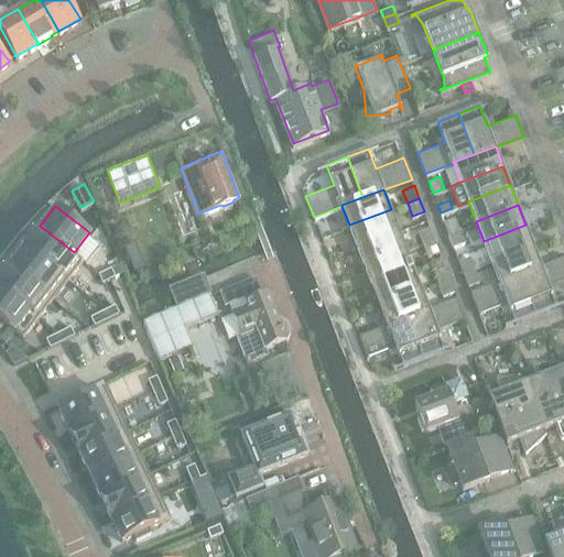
[(357,244),(399,229),(391,209),(349,225),(357,244)]
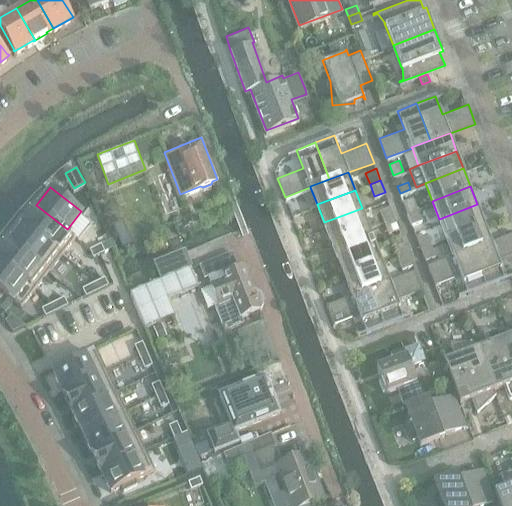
[(407,211),(417,207),(413,195),(402,199),(407,211)]
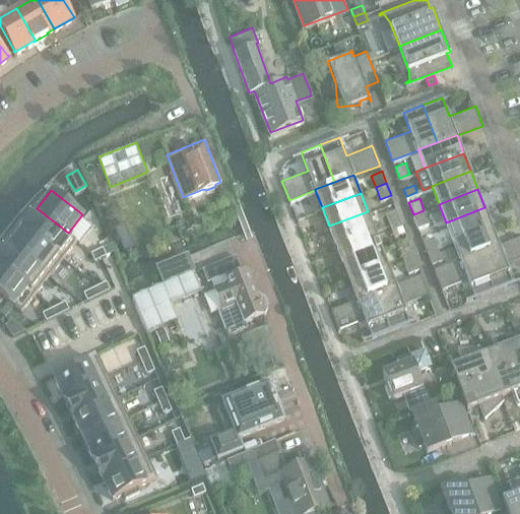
[(390,223),(400,219),(396,207),(385,211),(390,223)]
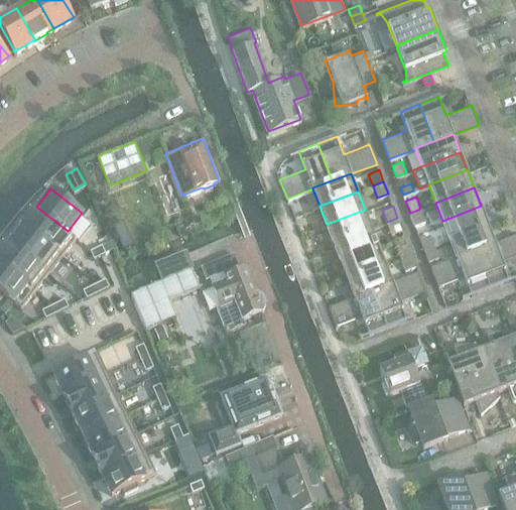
[(481,206),(442,221),(449,239),(488,224),(481,206)]
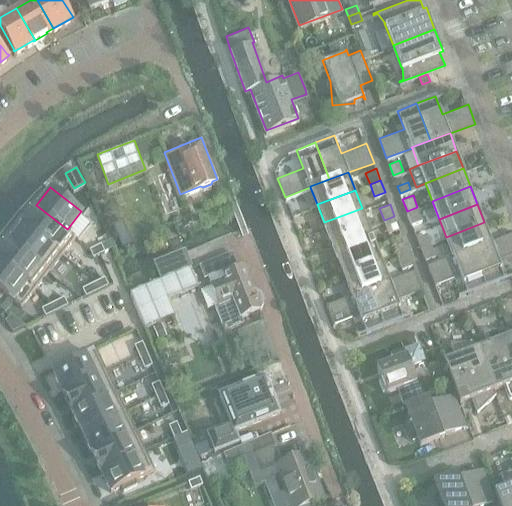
[(75,234),(68,228),(67,229),(36,205),(23,222),(61,252),(75,234)]
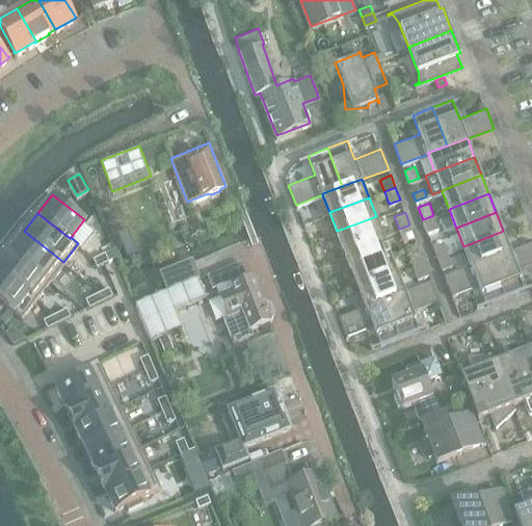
[(433,215),(423,219),(427,231),(439,227),(433,215)]
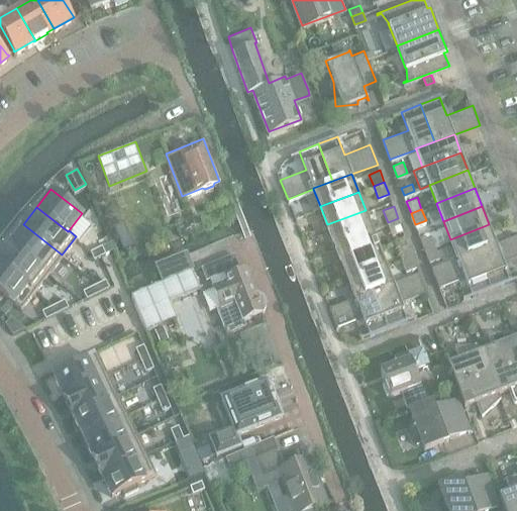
[(334,242),(373,228),(366,210),(327,224),(334,242)]
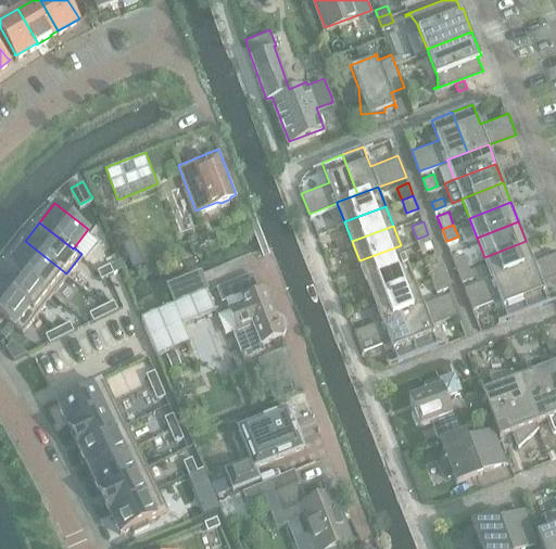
[(428,234),(417,239),(421,251),(432,246),(428,234)]
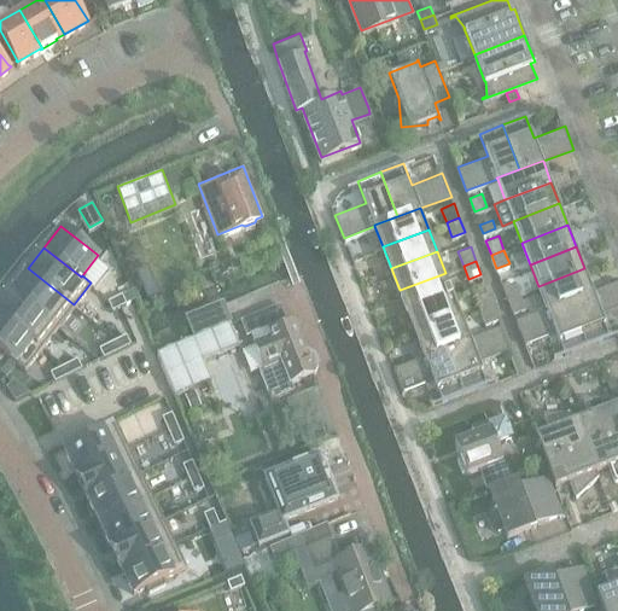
[(74,304),(28,268),(11,289),(58,325),(74,304)]
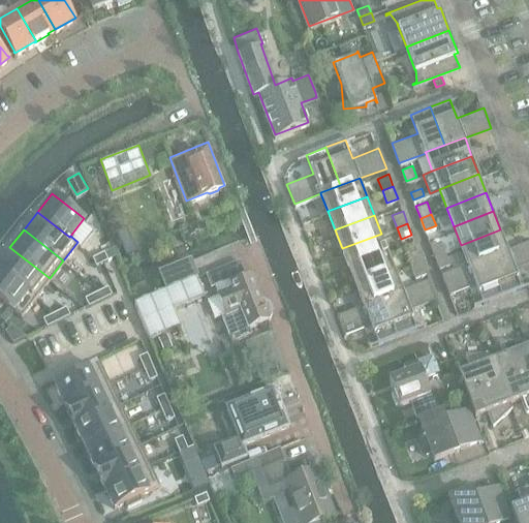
[(500,229),(461,245),(468,263),(468,264),(488,255),(507,248),(500,229)]
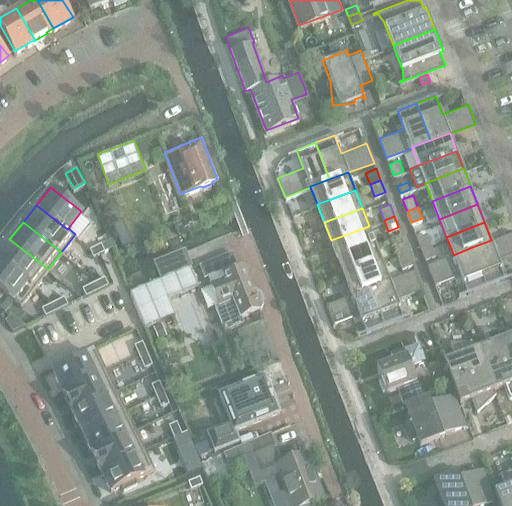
[(338,258),(375,243),(369,226),(331,240),(338,258)]
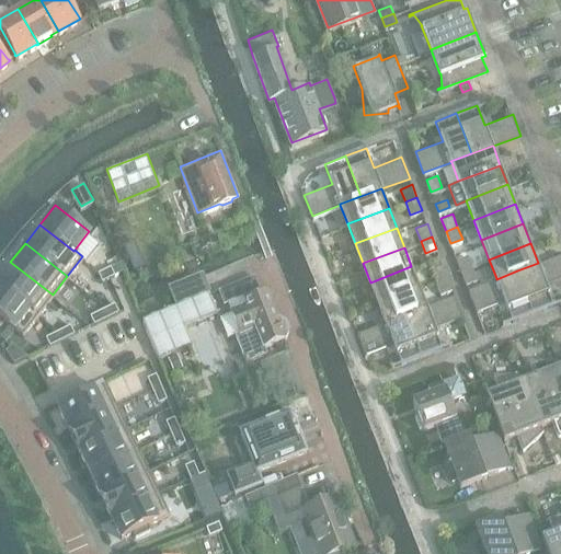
[(456,257),(461,270),(472,266),(468,253),(456,257)]
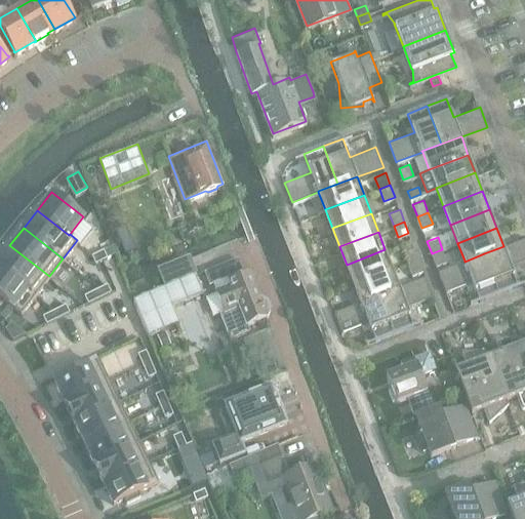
[(524,258),(524,237),(503,246),(484,253),(498,291),(518,284),(511,265),(524,258)]
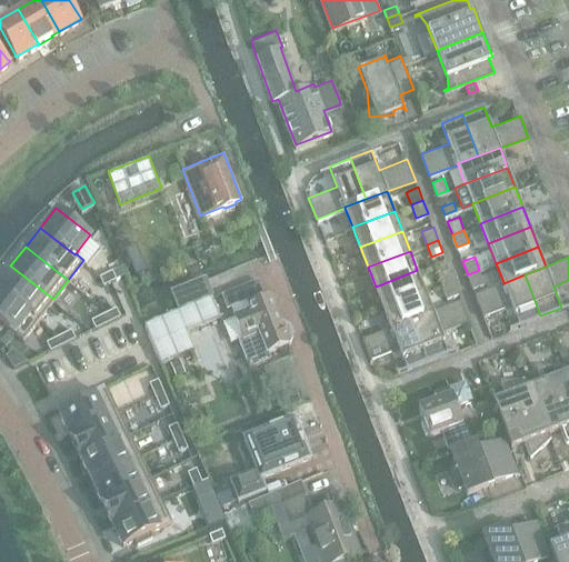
[(139,258),(131,267),(140,274),(149,266),(139,258)]
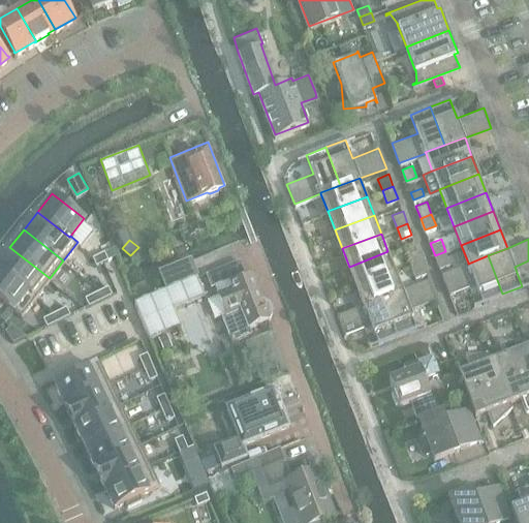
[(113,245),(103,249),(107,256),(116,252),(113,245)]
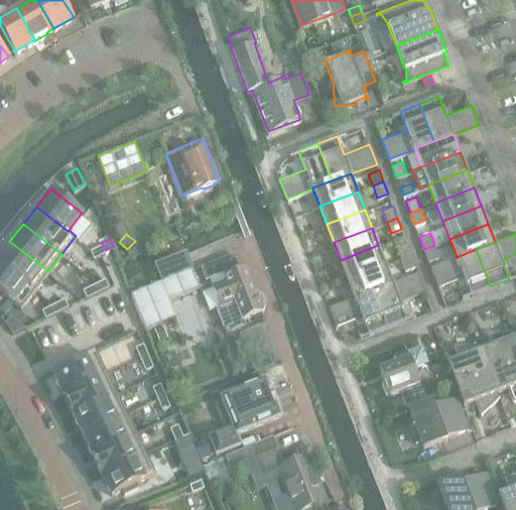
[(48,271),(9,241),(0,252),(0,260),(35,288),(48,271)]
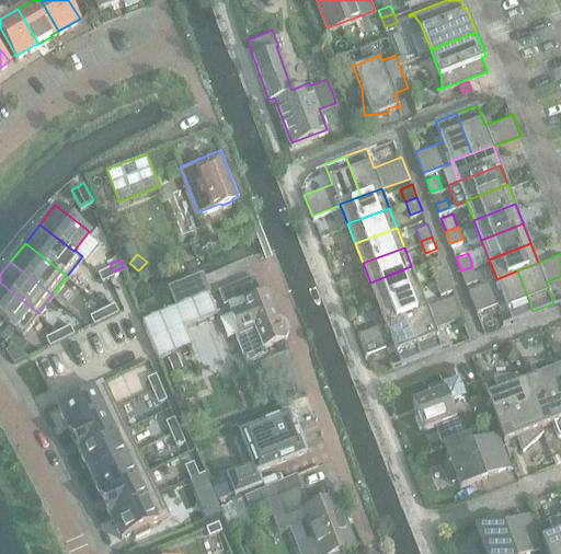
[(436,280),(447,276),(443,263),(431,267),(436,280)]
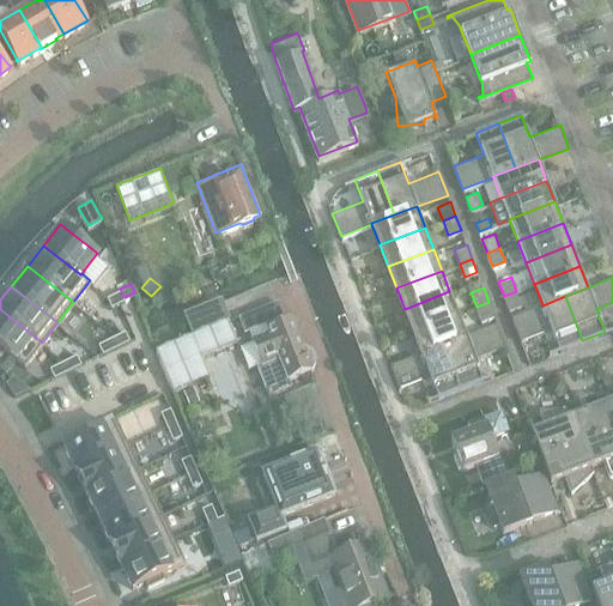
[(120,289),(107,295),(111,304),(125,297),(120,289)]
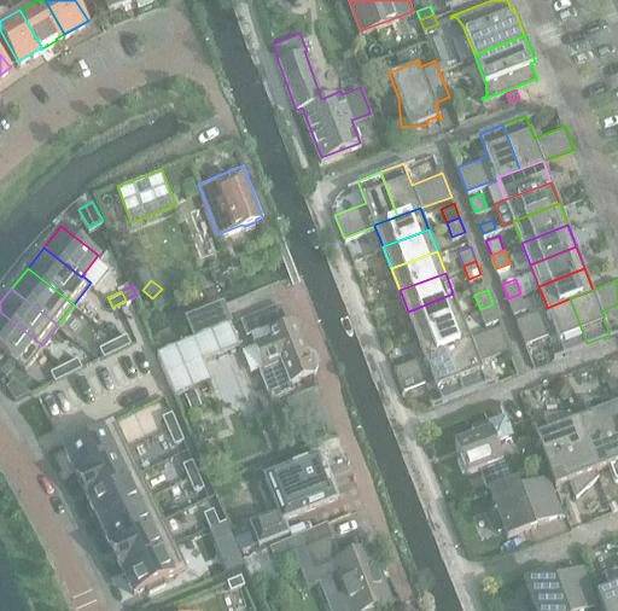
[(417,333),(461,315),(453,294),(408,312),(417,333)]
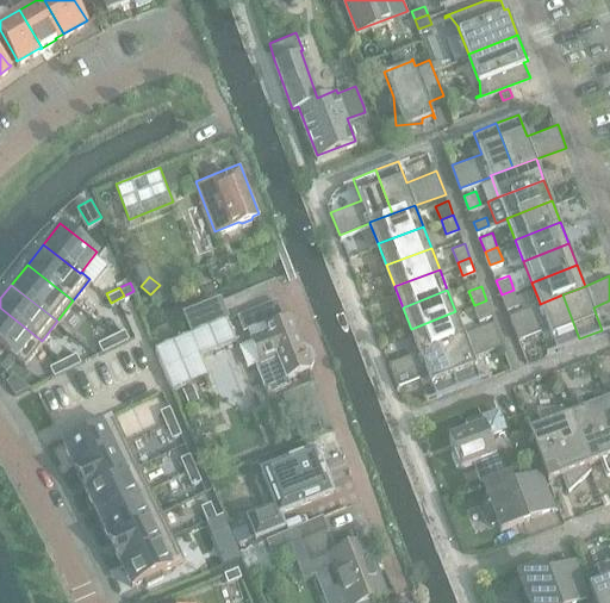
[(502,294),(506,308),(518,303),(514,290),(502,294)]
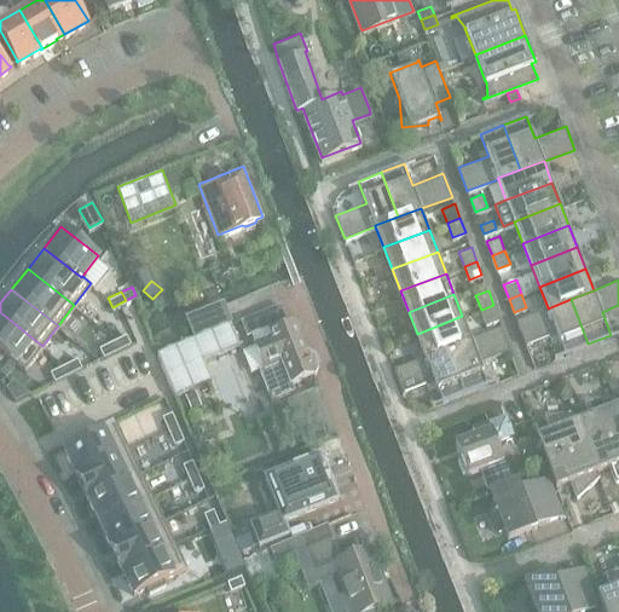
[(516,319),(526,342),(556,330),(565,352),(588,344),(571,299),(548,309),(548,307),(516,319)]
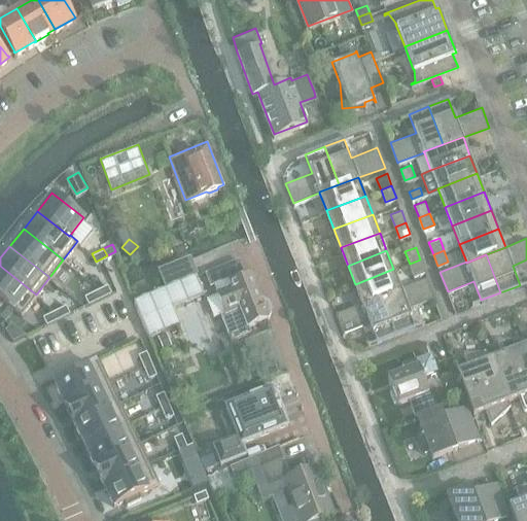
[(260,298),(251,272),(246,274),(239,256),(205,270),(210,283),(214,281),(217,289),(216,289),(221,301),(217,303),(231,338),(250,330),(247,324),(268,316),(271,308),(268,301),(260,298)]
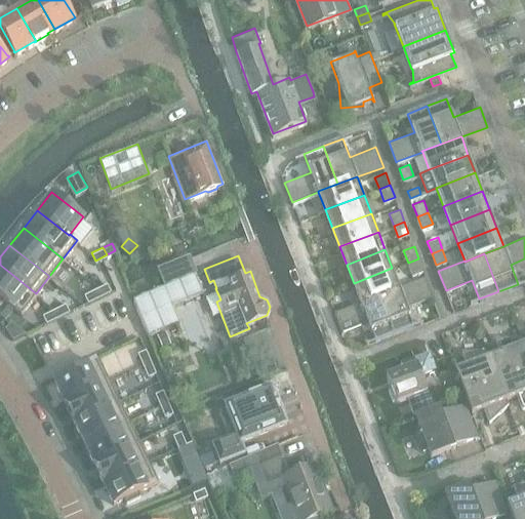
[(418,258),(408,263),(412,274),(422,270),(418,258)]
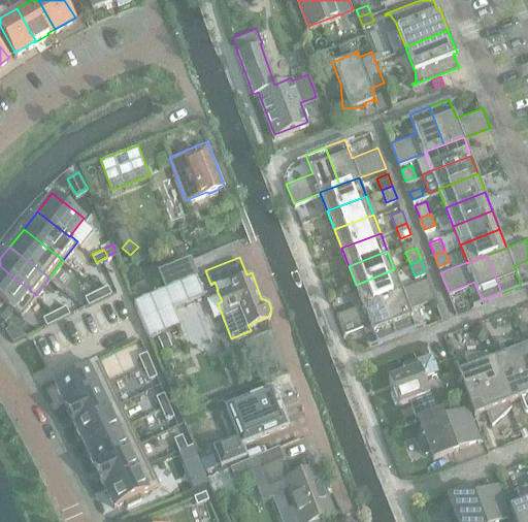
[(36,295),(0,266),(0,301),(0,302),(3,299),(22,314),(36,295)]
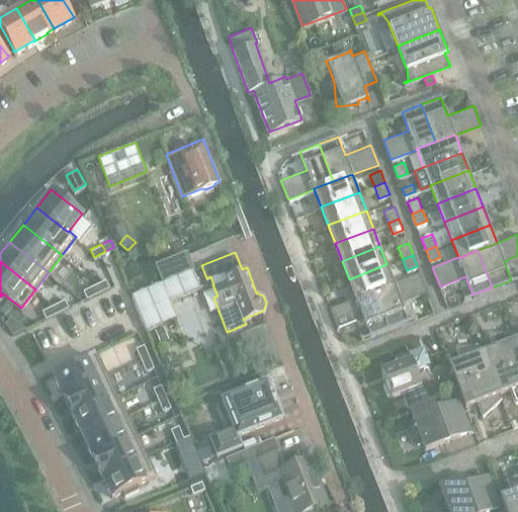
[(386,264),(349,279),(355,296),(355,297),(374,290),(394,282),(386,264)]
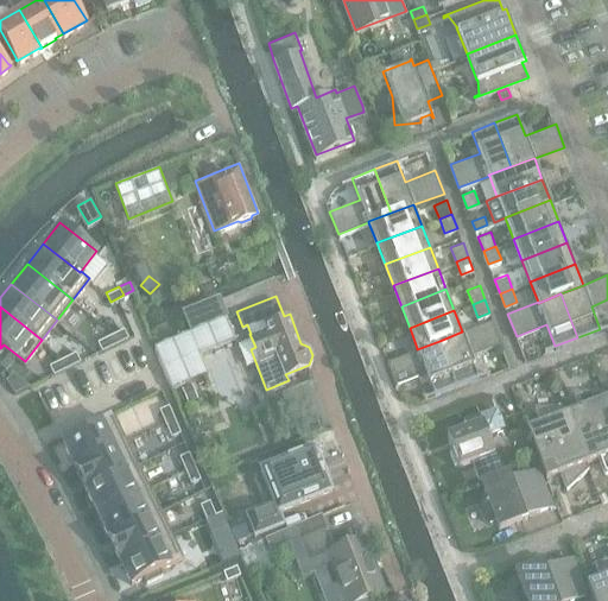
[(200,352),(235,337),(226,315),(154,345),(171,386),(208,371),(200,352)]
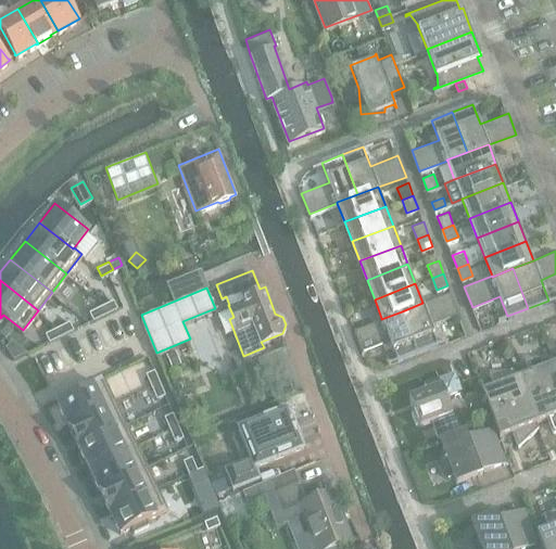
[(458,313),(451,292),(422,303),(402,311),(418,350),(438,343),(430,323),(458,313)]
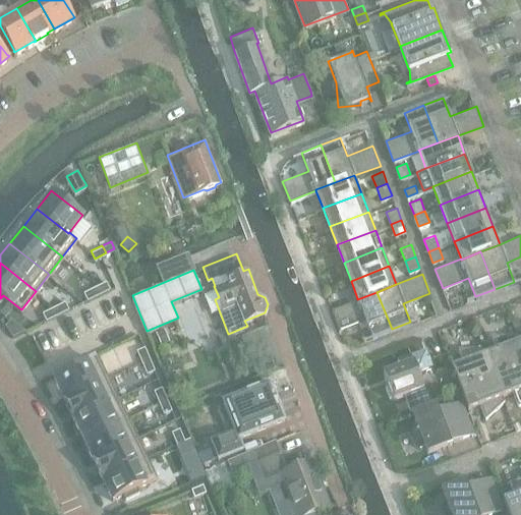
[(110,287),(106,279),(95,285),(99,293),(110,287)]
